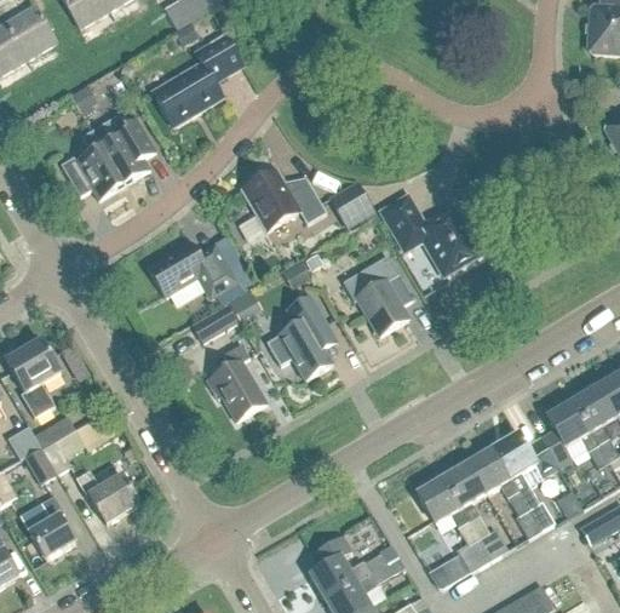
[(62,52),(87,38),(64,0),(44,0),(34,6),(62,52)]
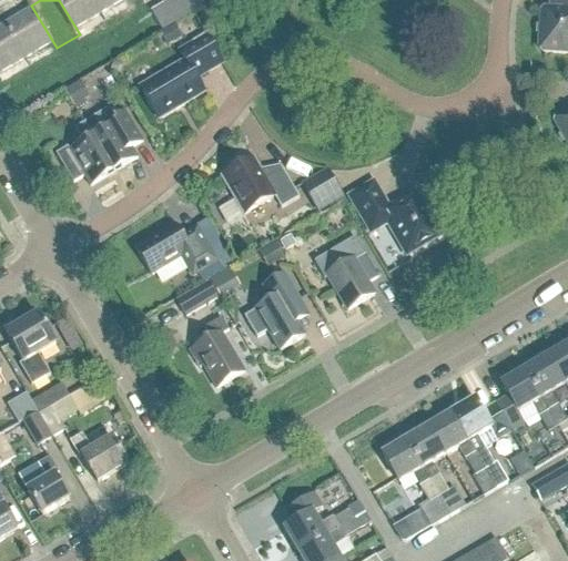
[(59,0),(80,34),(103,20),(91,0),(59,0)]
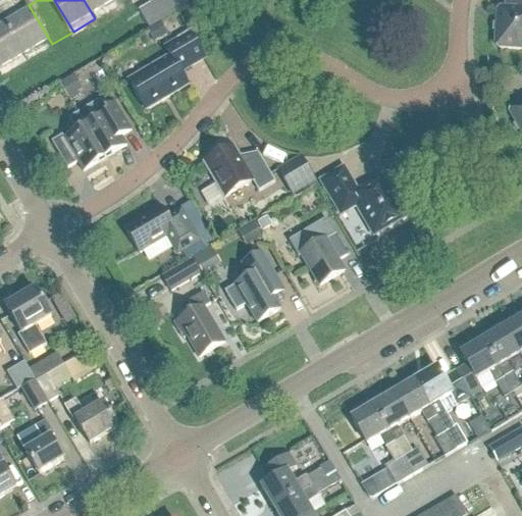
[(84,0),(95,18),(117,5),(114,0),(84,0)]
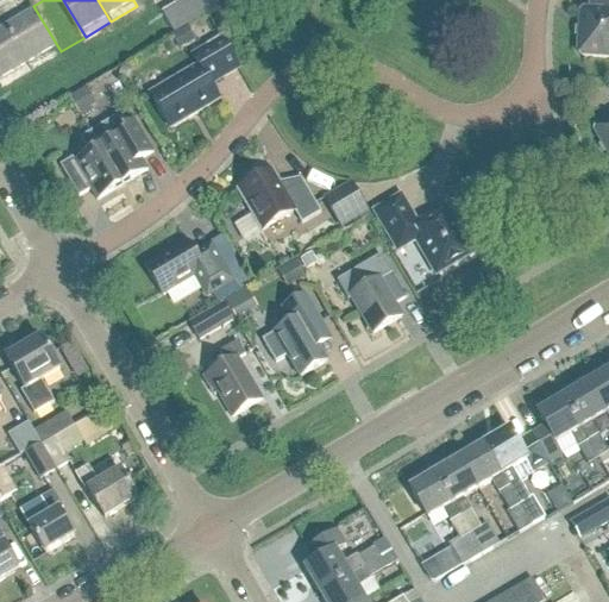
[(171,1),(184,24),(187,22),(195,17),(184,0),(174,0),(171,1)]
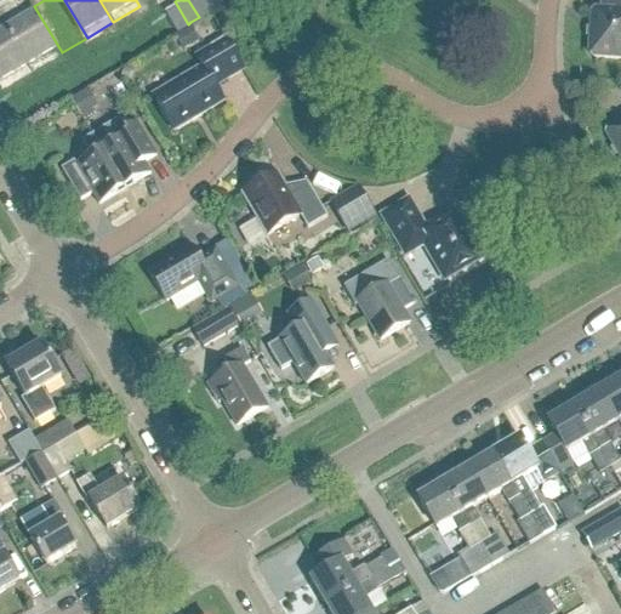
[(188,0),(199,17),(210,11),(204,0),(188,0)]
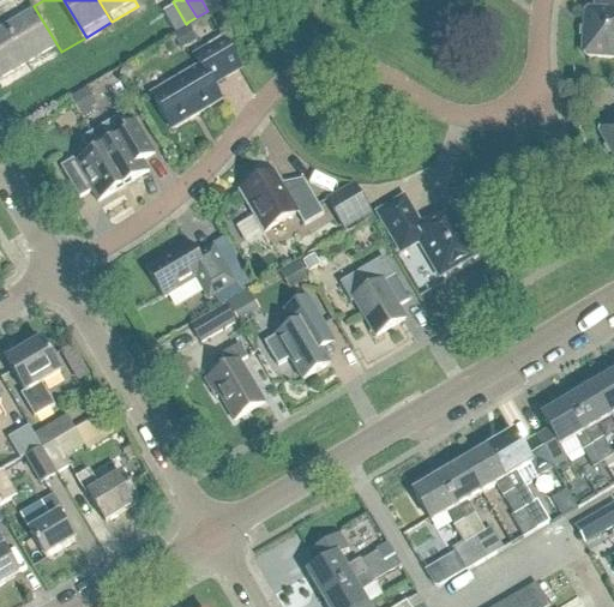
[(202,0),(208,11),(220,4),(217,0),(202,0)]
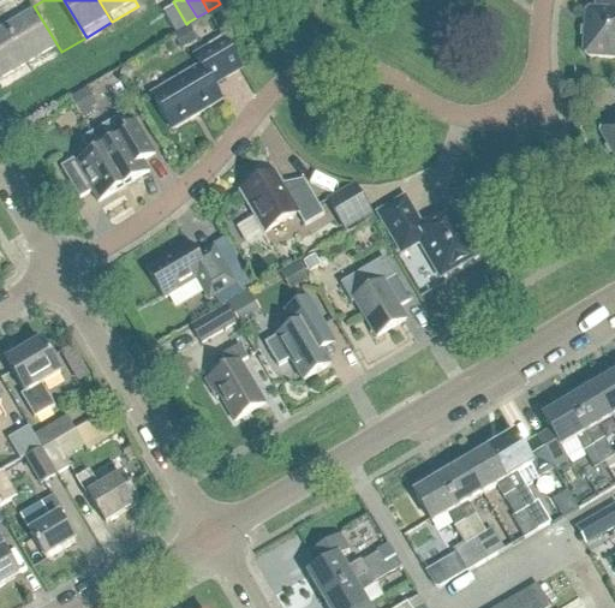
[(593,0),(593,5),(590,4),(584,10),(581,47),(587,53),(614,54),(614,0),(593,0)]
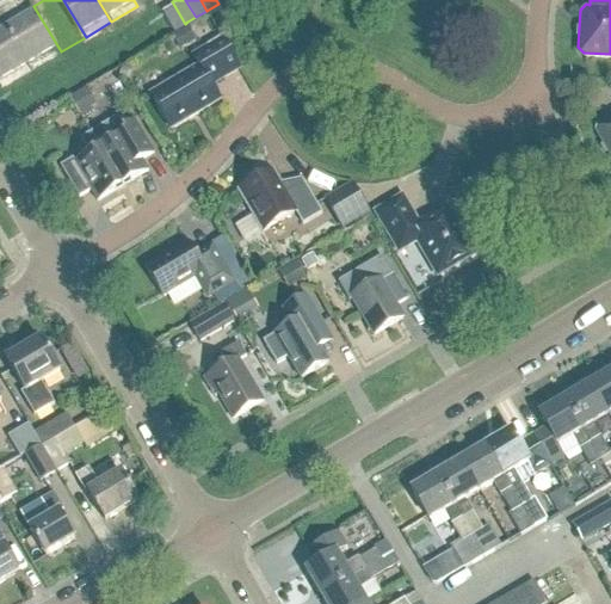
[(161,8),(173,30),(185,24),(172,1),(161,8)]
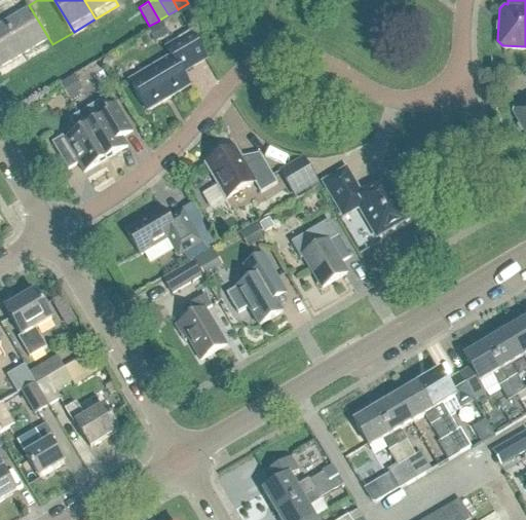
[(29,5),(7,19),(30,58),(52,44),(29,5)]
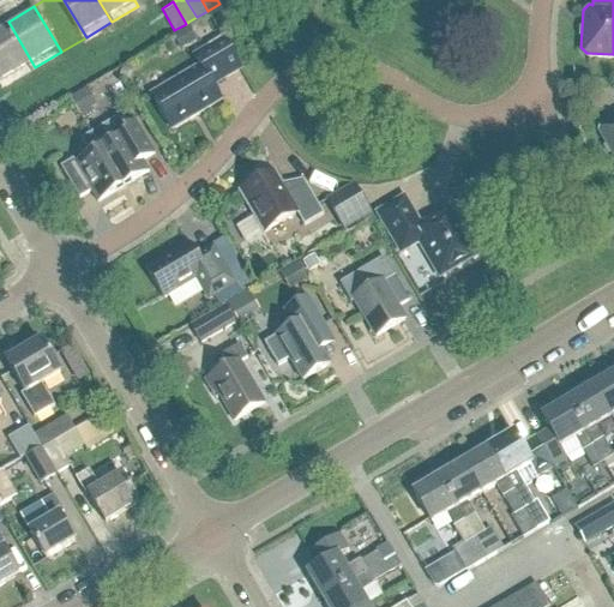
[(0,67),(8,83),(35,67),(8,22),(0,25),(0,67)]
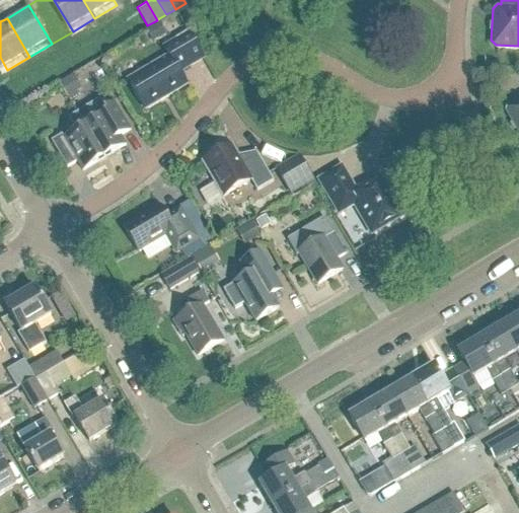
[(147,25),(146,26),(152,37),(165,29),(159,18),(157,20),(147,25)]
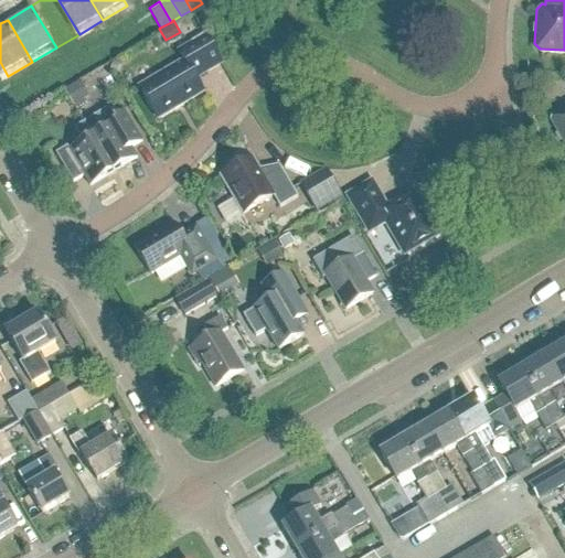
[(176,45),(183,57),(138,84),(157,115),(202,88),(194,76),(222,60),(204,29),(176,45)]
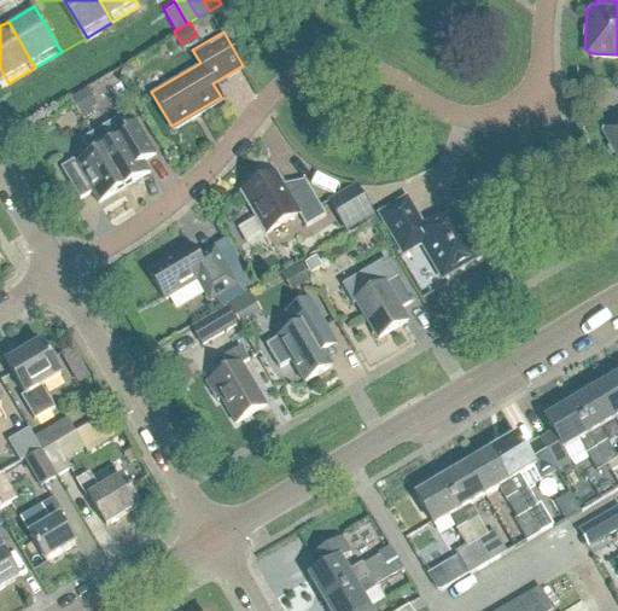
[(143,38),(127,46),(132,54),(147,46),(143,38)]
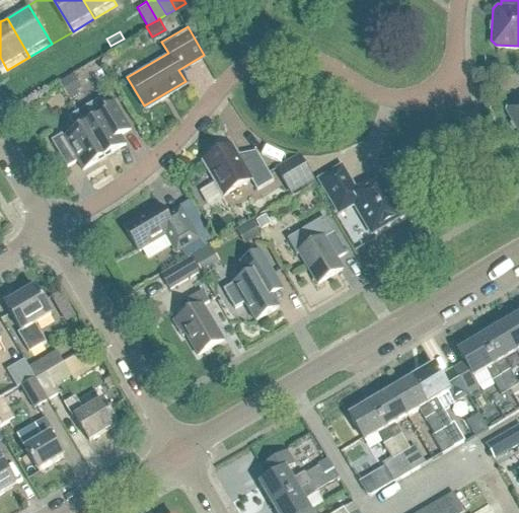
[(106,39),(93,47),(97,54),(110,46),(106,39)]
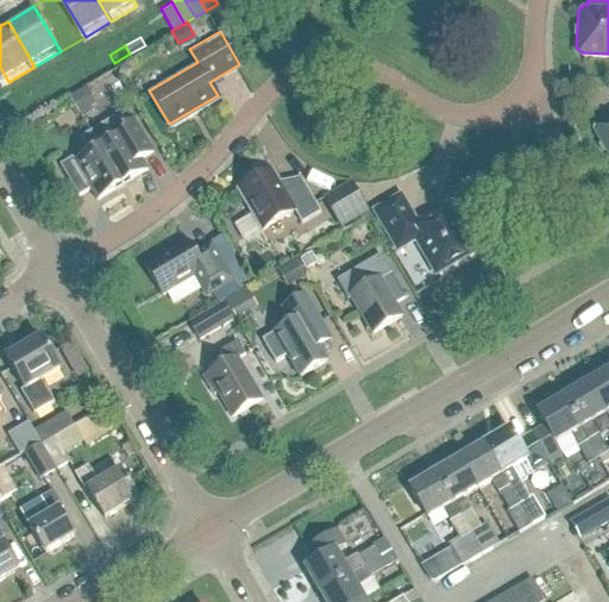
[(96,55),(81,63),(86,71),(101,62),(96,55)]
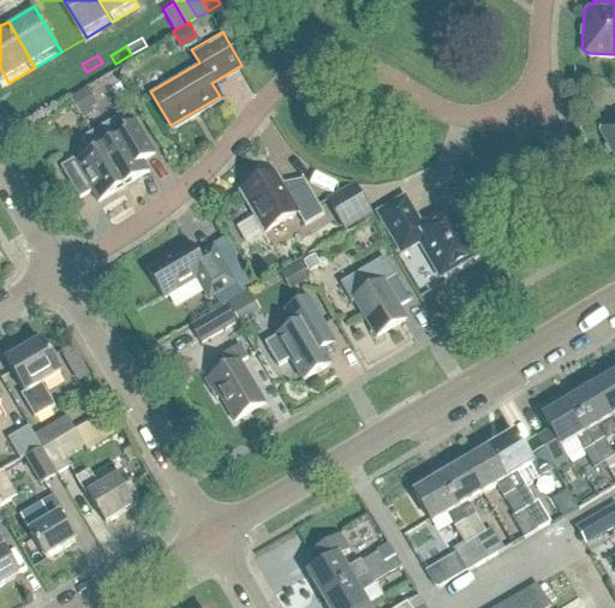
[(63,76),(47,85),(52,94),(67,84),(63,76)]
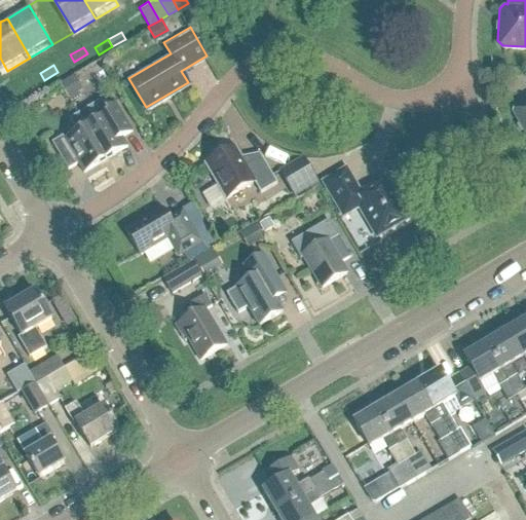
[(69,97),(84,88),(74,71),(60,80),(69,97)]
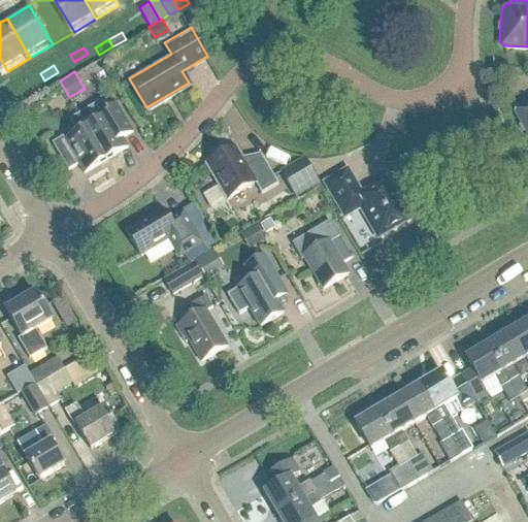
[(40,73),(27,80),(31,88),(44,80),(40,73)]
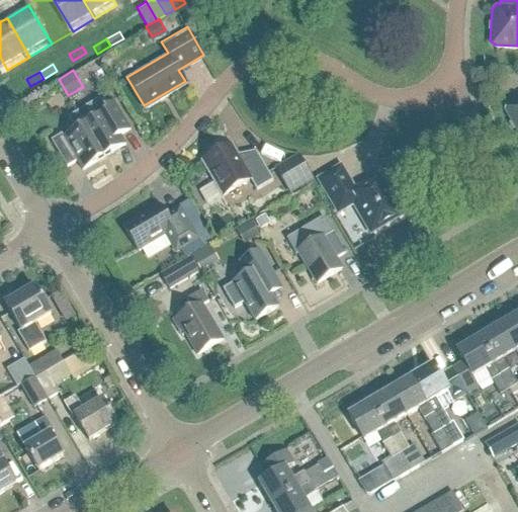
[(517,95),(506,102),(505,108),(517,131),(517,95)]
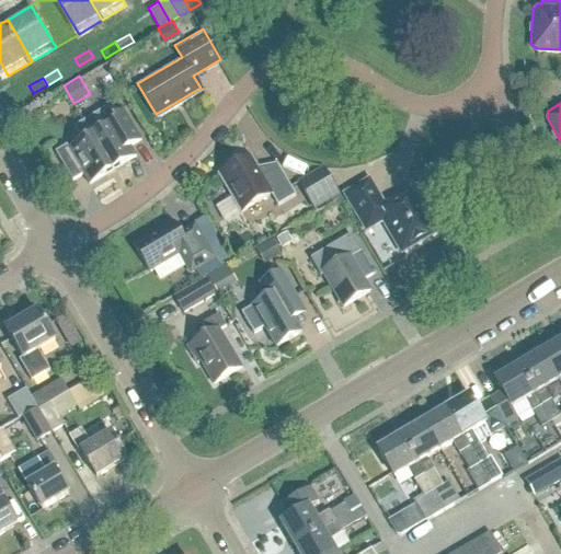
[(105,104),(91,113),(82,118),(112,168),(135,153),(128,143),(140,137),(123,108),(122,108),(105,104)]
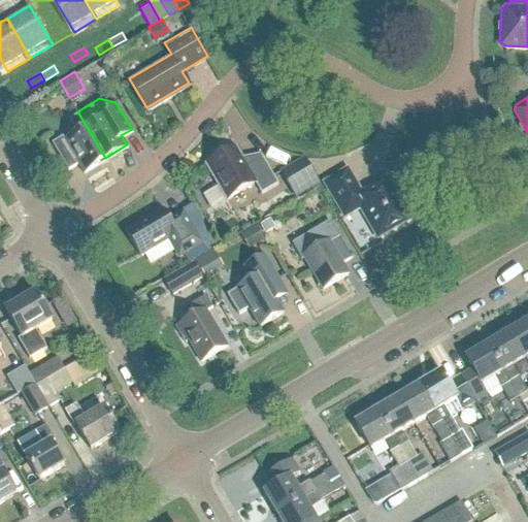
[(105,158),(77,111),(68,117),(76,130),(64,138),(62,134),(51,140),(67,168),(77,162),(84,171),(105,158)]
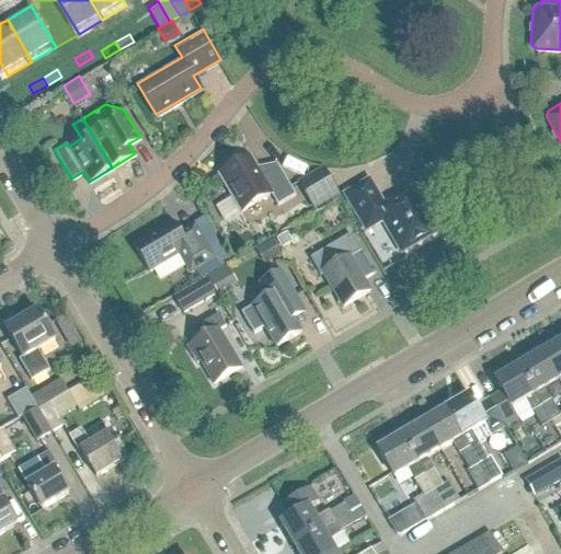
[(262,174),(250,153),(218,172),(240,209),(271,192),(277,203),(295,193),(278,164),(262,174)]
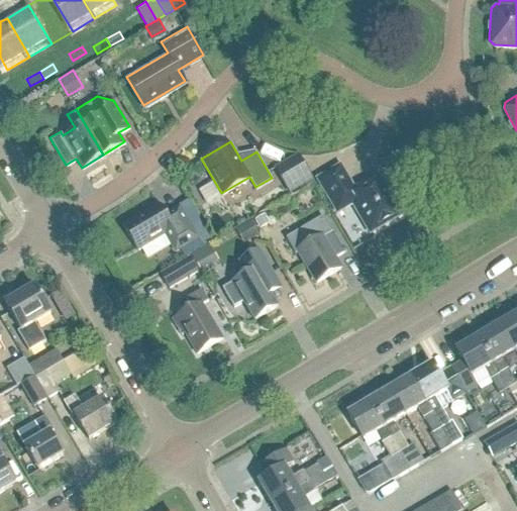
[(313,178),(303,161),(286,171),(296,188),(313,178)]
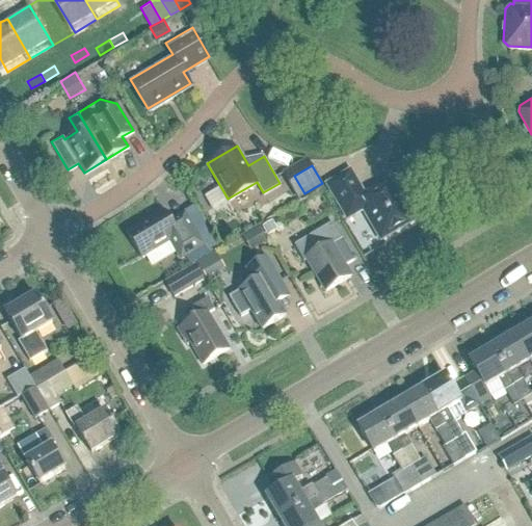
[(349,168),(326,181),(347,216),(363,207),(380,237),(415,216),(404,198),(400,200),(388,178),(363,191),(349,168)]
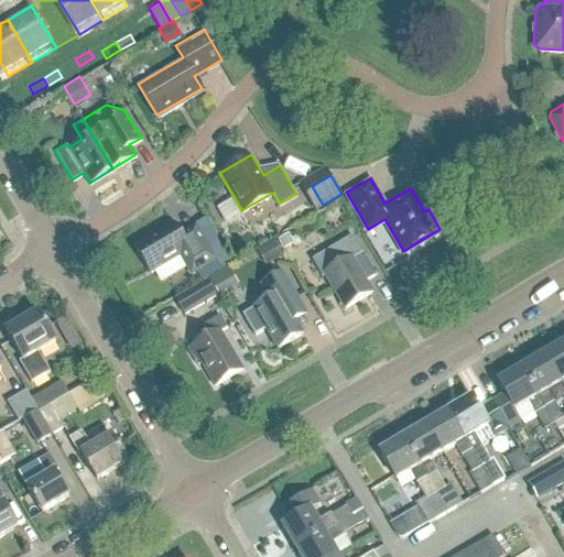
[(196,219),(179,229),(174,220),(133,244),(149,271),(180,252),(191,272),(209,261),(214,269),(231,259),(213,227),(204,232),(196,219)]
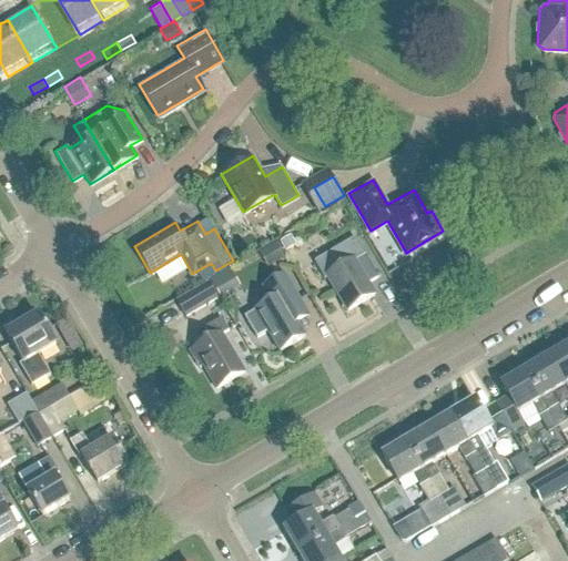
[(284,247),(295,241),(290,232),(279,237),(284,247)]
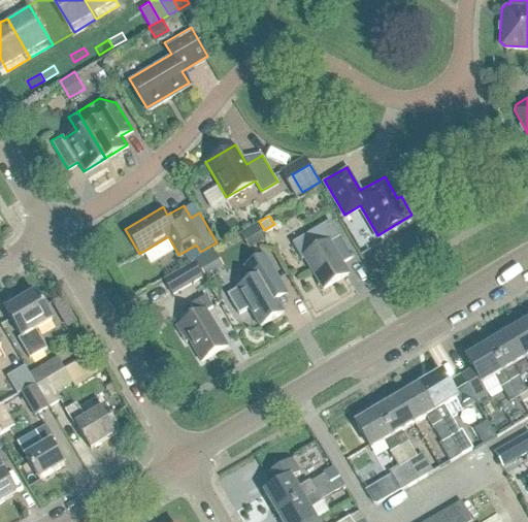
[(352,255),(335,229),(329,218),(291,240),(301,257),(304,255),(323,286),(347,272),(340,262),(352,255)]
